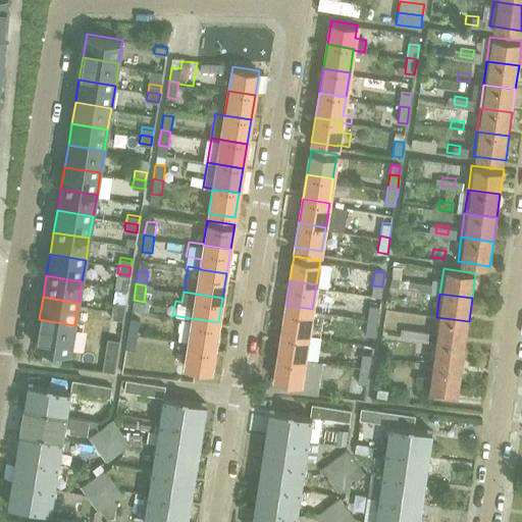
[(123,311),(124,303),(112,301),(111,309),(123,311)]
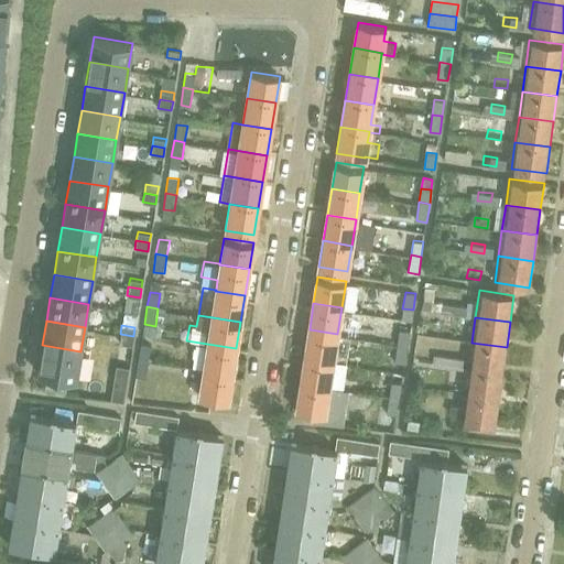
[(310,329),(305,356),(333,360),(337,334),(310,329)]
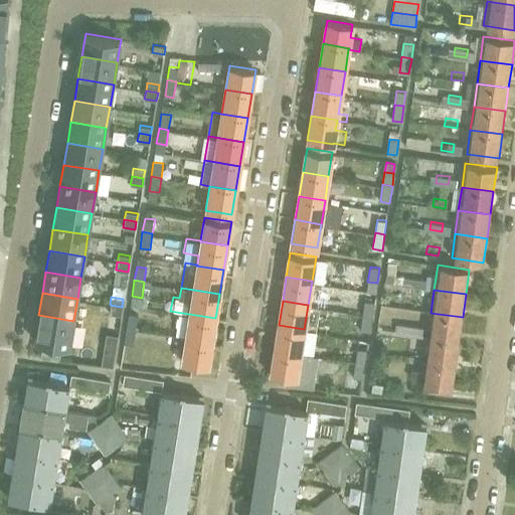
[(364,301),(362,314),(372,315),(374,302),(364,301)]
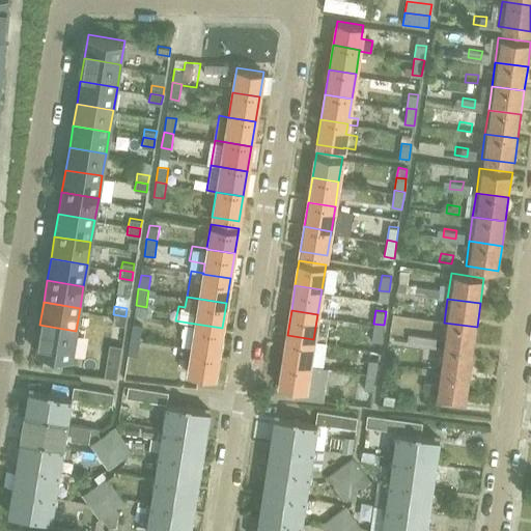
[(124,324),(126,316),(113,314),(112,323),(124,324)]
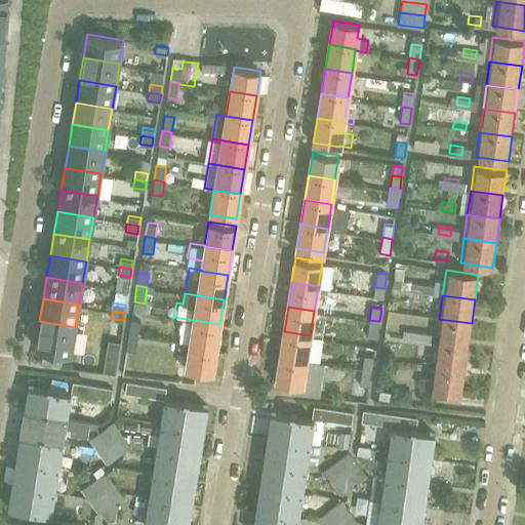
[(472,323),(439,319),(436,342),(469,347),(472,323)]
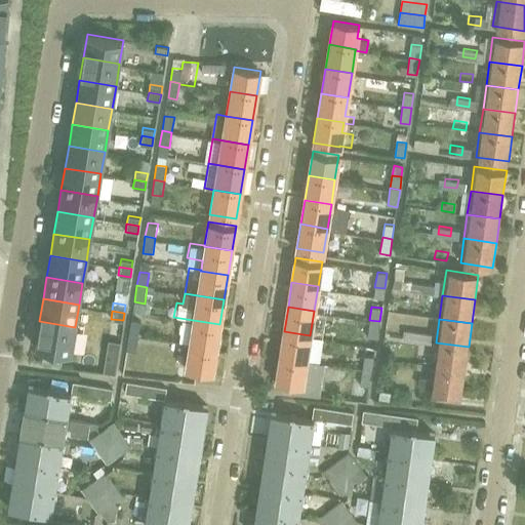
[(142,322),(131,320),(129,334),(139,336),(142,322)]
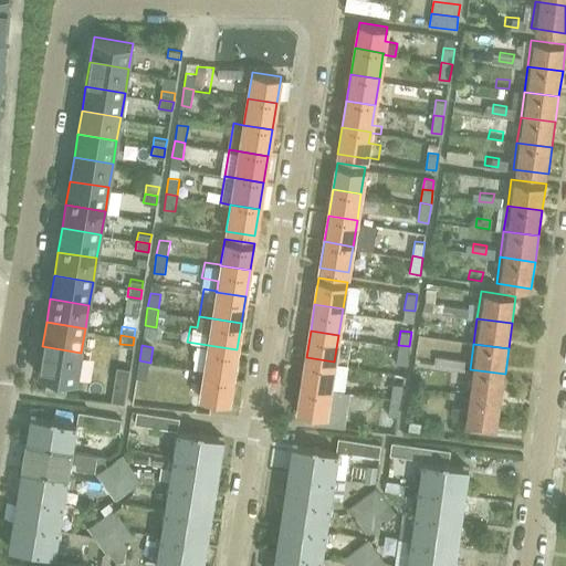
[(208,345),(203,371),(233,377),(237,349),(208,345)]
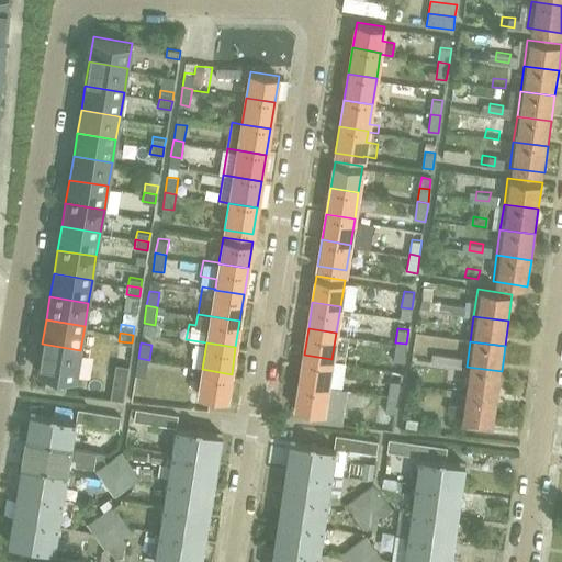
[(406,344),(395,343),(393,360),(403,361),(406,344)]
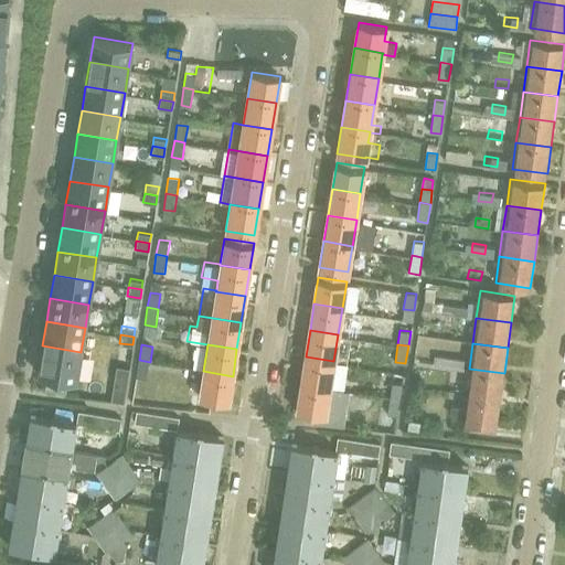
[(81,352),(42,345),(39,369),(46,370),(44,386),(65,390),(68,374),(77,375),(81,352)]
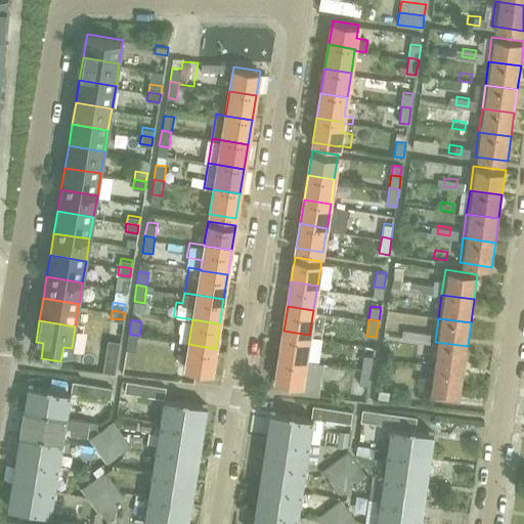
[(284,331),(279,355),(306,359),(309,335),(284,331)]
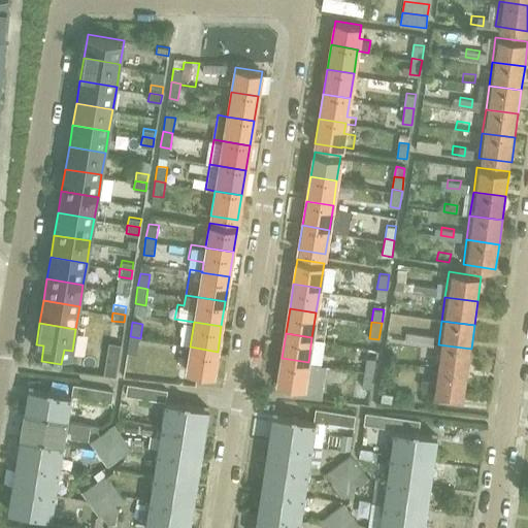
[(114,373),(121,336),(110,334),(105,371),(114,373)]
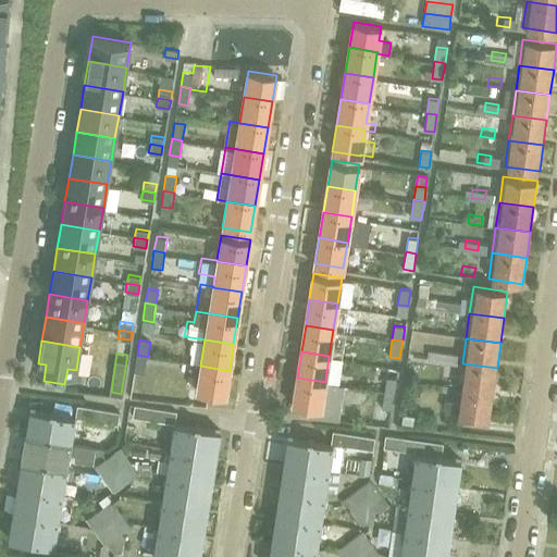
[(148,357),(137,355),(135,371),(146,373),(148,357)]
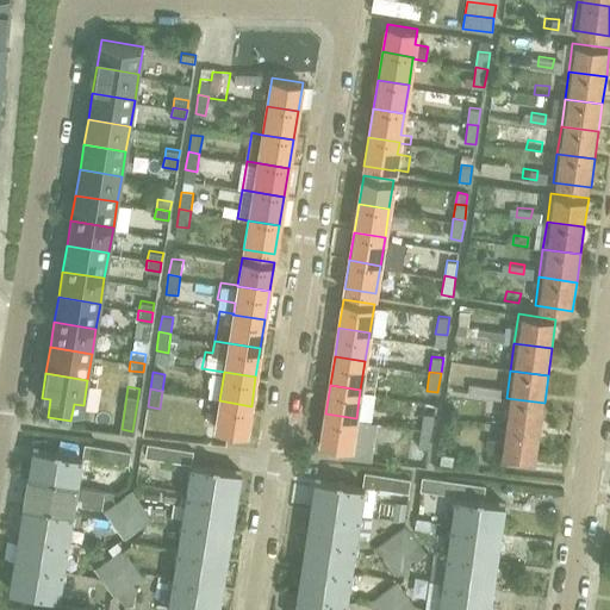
[(545,403),(506,398),(503,425),(541,431),(545,403)]
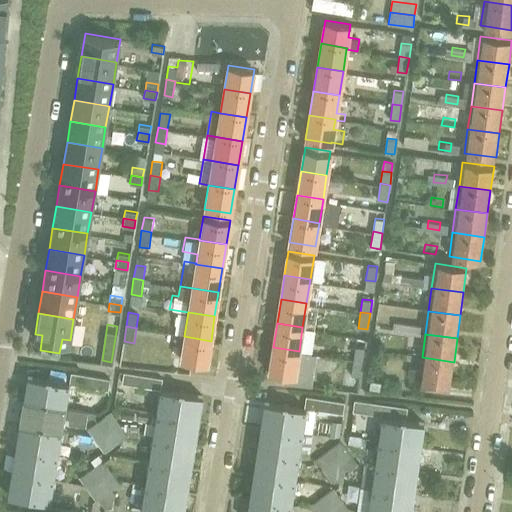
[(211,341),(184,336),(180,360),(207,364),(211,341)]
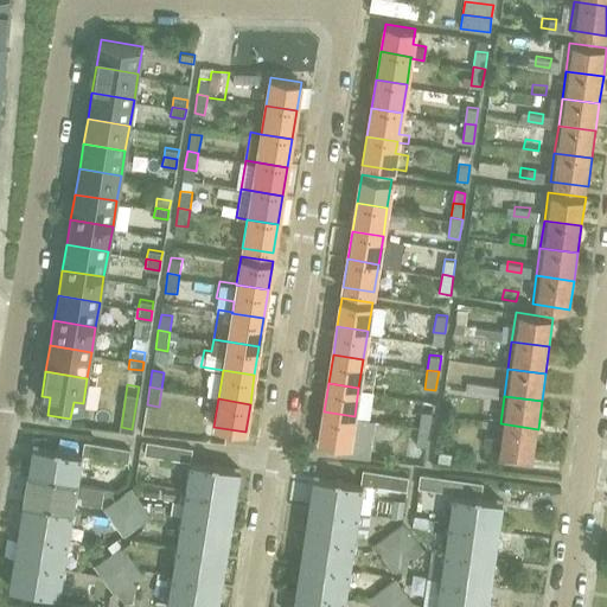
[(421,410),(419,427),(430,429),(433,411),(421,410)]
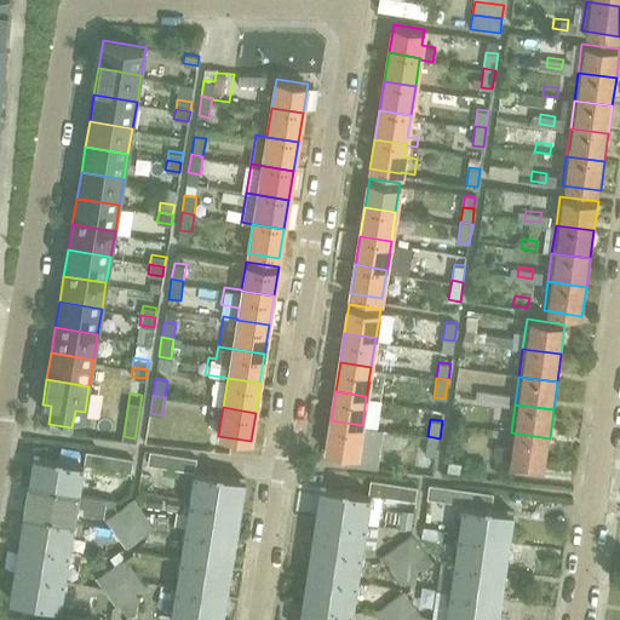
[(375,468),(380,430),(361,428),(362,425),(331,420),(326,449),(344,453),(343,464),(375,468)]
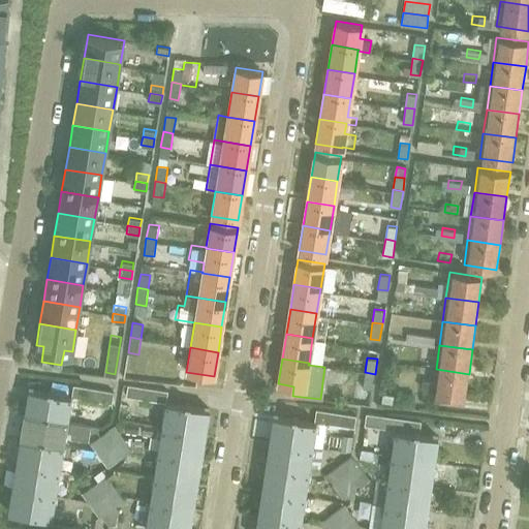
[(469,374),(436,369),(433,395),(466,399),(469,374)]
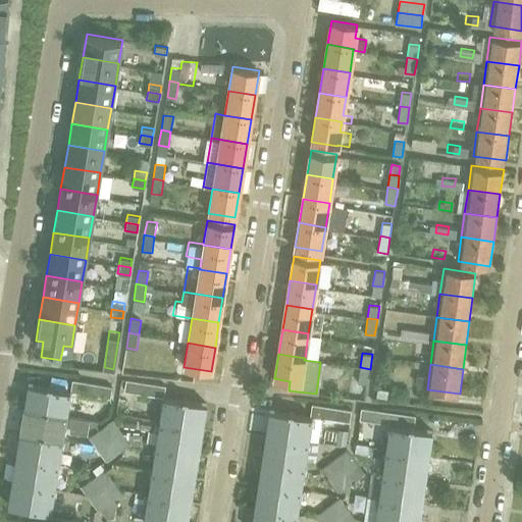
[(370,369),(360,367),(358,381),(368,382),(370,369)]
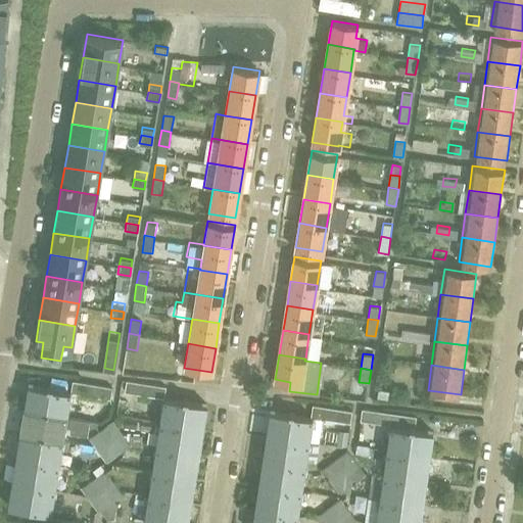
[(74,380),(72,391),(111,398),(113,387),(74,380)]
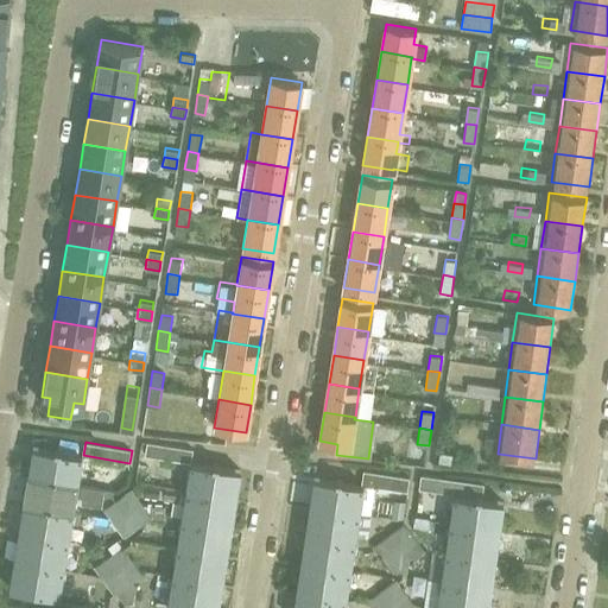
[(145,455),(191,462),(194,449),(147,442),(145,455)]
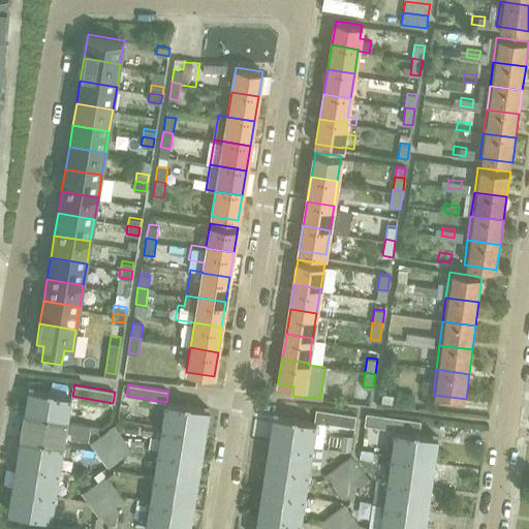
[(355,386),(353,400),(370,403),(372,389),(355,386)]
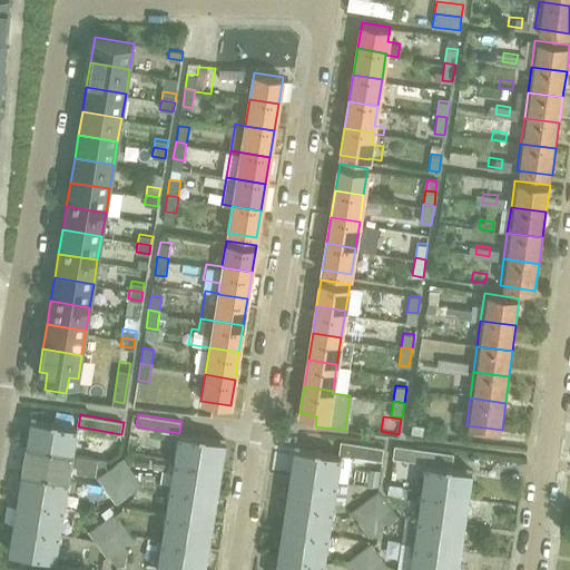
[(31,418),(27,444),(74,452),(78,426),(58,423),(58,419),(51,418),(50,421),(31,418)]
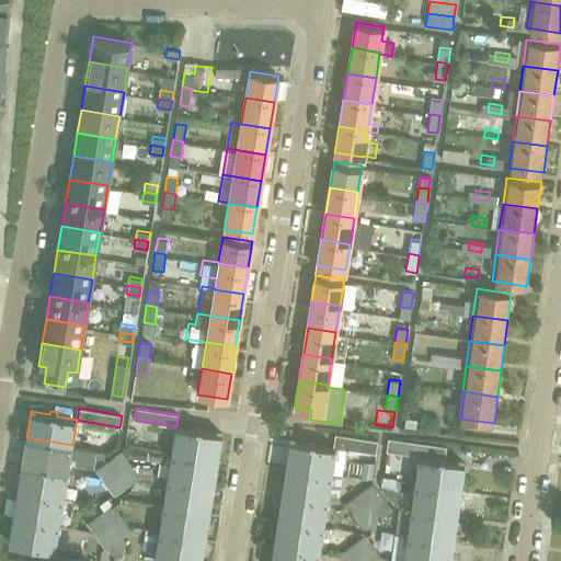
[(176,426),(172,451),(218,459),(222,434),(201,431),(202,427),(195,426),(195,430),(176,426)]
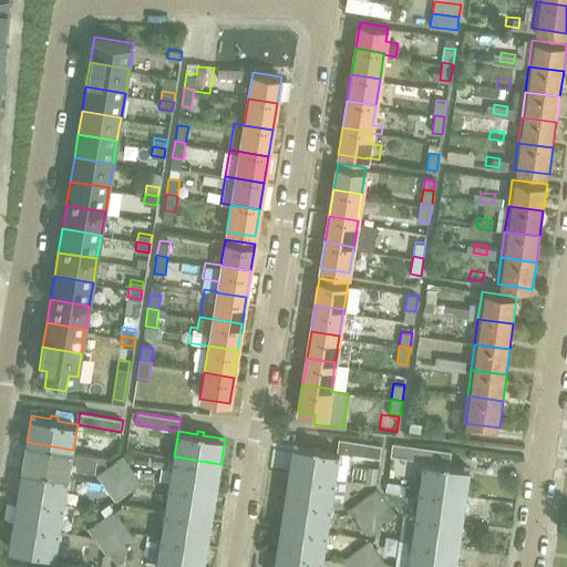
[(339,439),(337,451),(380,457),(382,445),(339,439)]
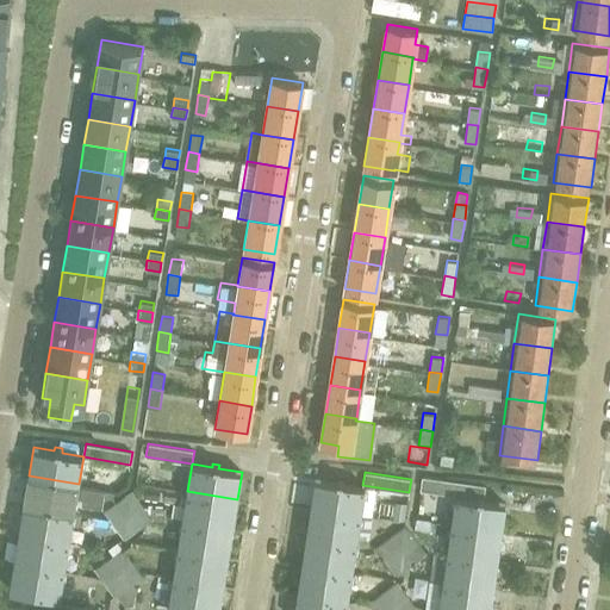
[(29,475),(24,504),(74,512),(78,495),(83,496),(82,502),(103,505),(105,490),(79,486),(79,484),(29,475)]
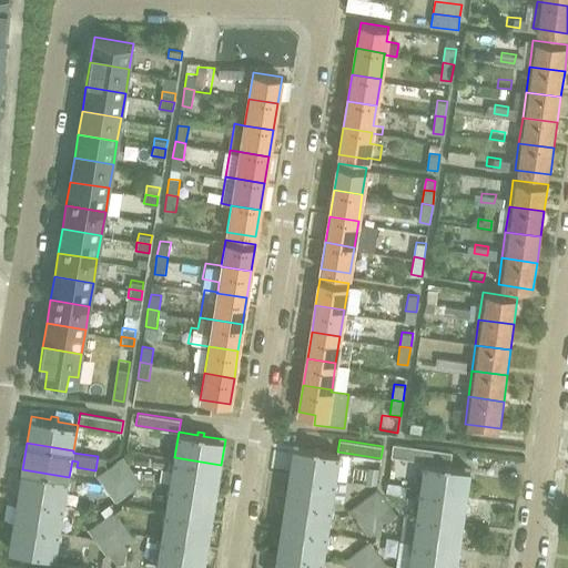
[(425,462),(422,488),(467,495),(472,468),(452,466),(452,464),(450,464),(452,452),(393,444),(392,456),(425,462)]
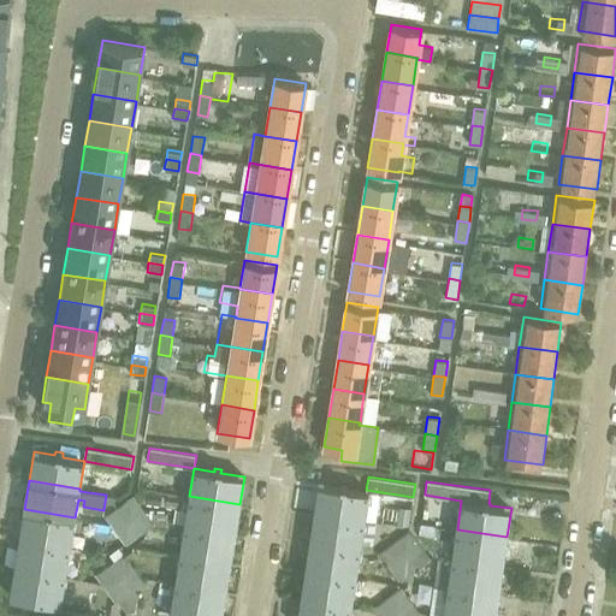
[(318,484),(314,513),(363,520),(368,491),(345,487),(347,485),(339,484),(339,486),(318,484)]
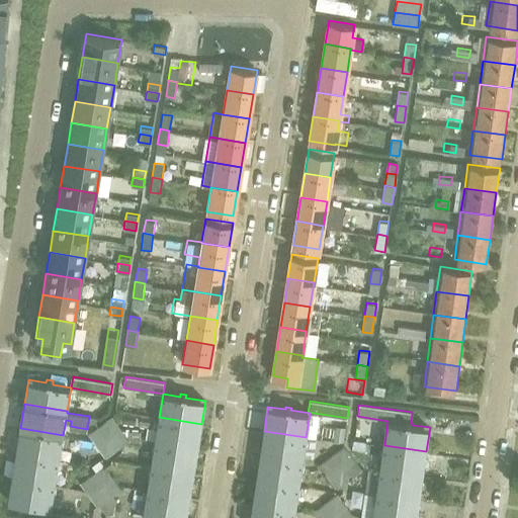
[(102,424),(111,435),(121,428),(112,416),(102,424)]
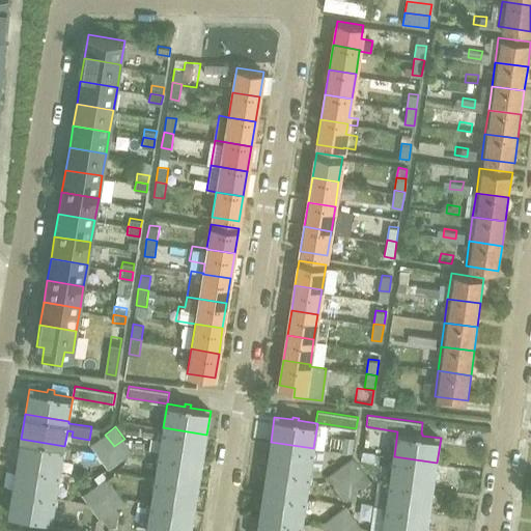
[(163,427),(159,452),(202,459),(206,435),(163,427)]
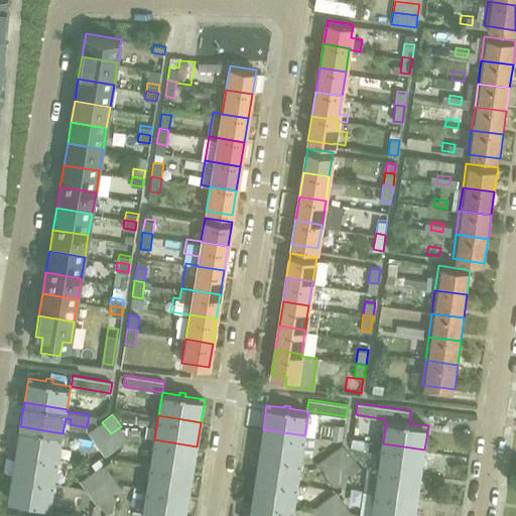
[(97,443),(107,436),(99,424),(89,431),(97,443)]
